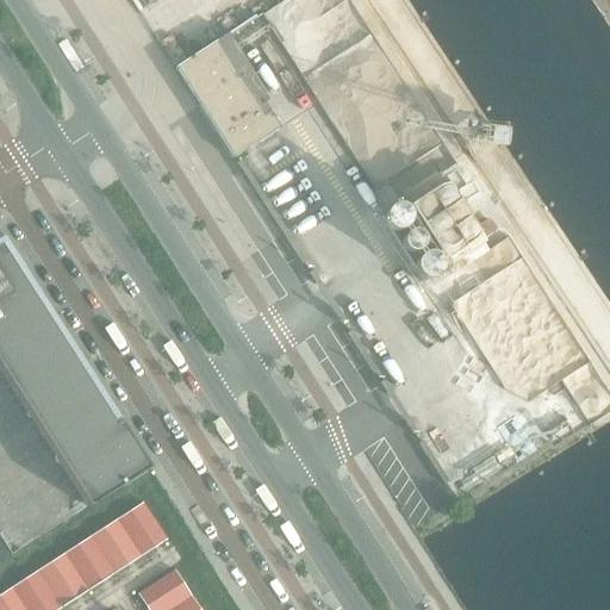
[(229,39),(225,35),(173,68),(232,160),(236,156),(279,129),(263,105),(269,101),(229,39)]
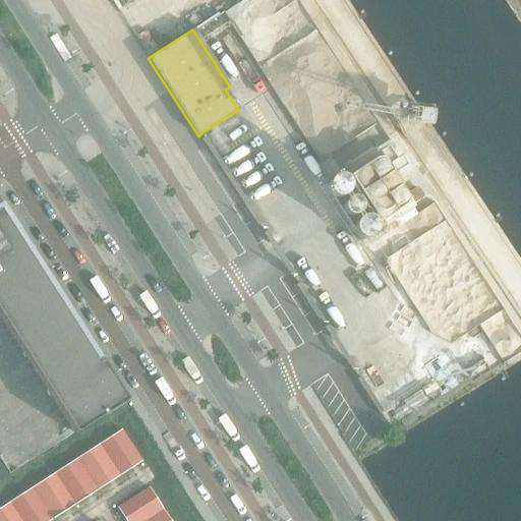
[(377,152),(323,186),(359,243),(413,209),(377,152)]
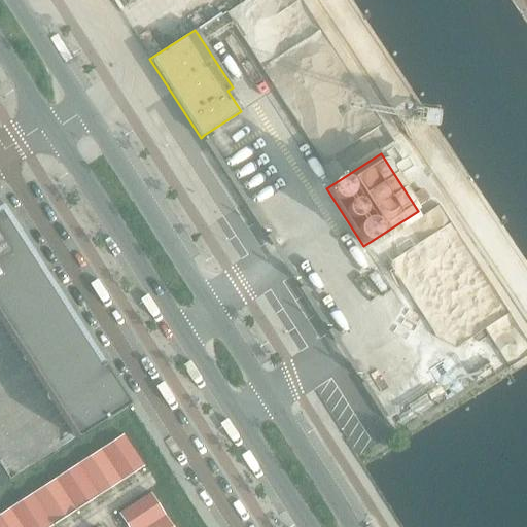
[(0,323),(73,438),(75,441),(129,407),(10,221),(5,224),(0,216),(0,323)]
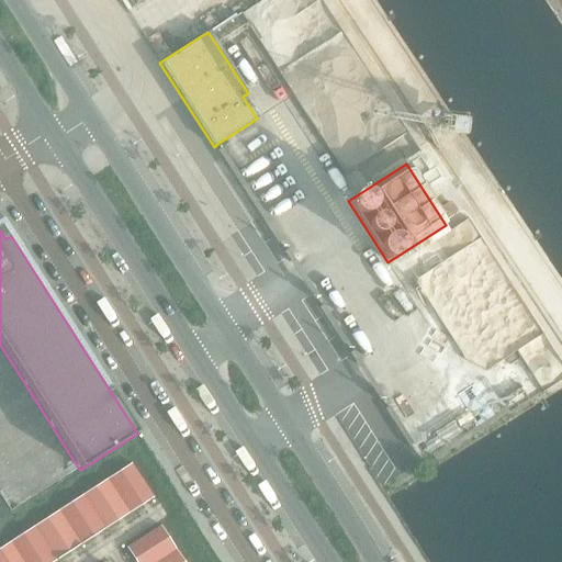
[(0,492),(11,509),(78,468),(0,345),(0,492)]
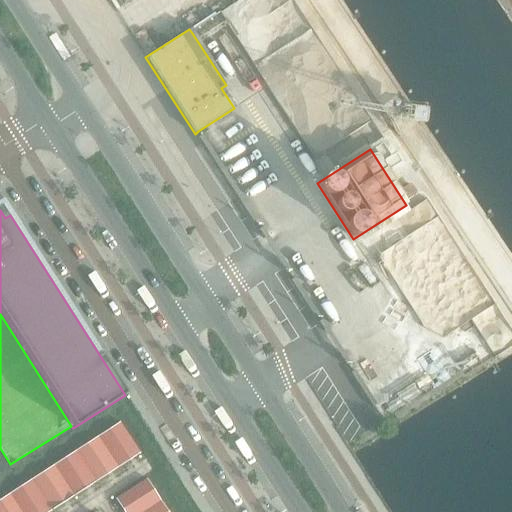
[(119,422),(97,437),(117,468),(139,454),(119,422)]
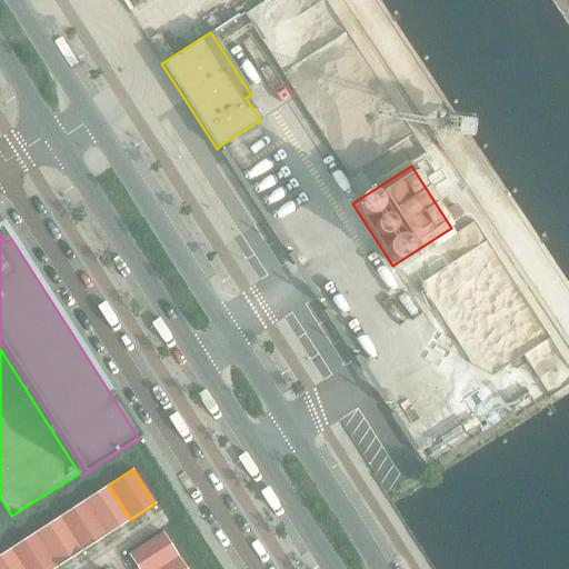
[(108,486),(83,501),(106,536),(130,520),(108,486)]
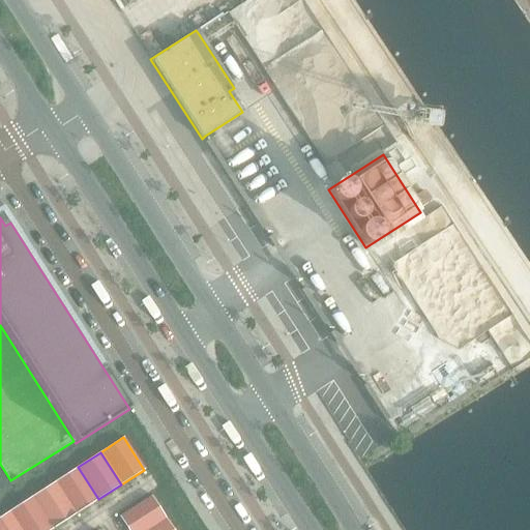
[(78,467),(55,481),(77,513),(98,499),(78,467)]
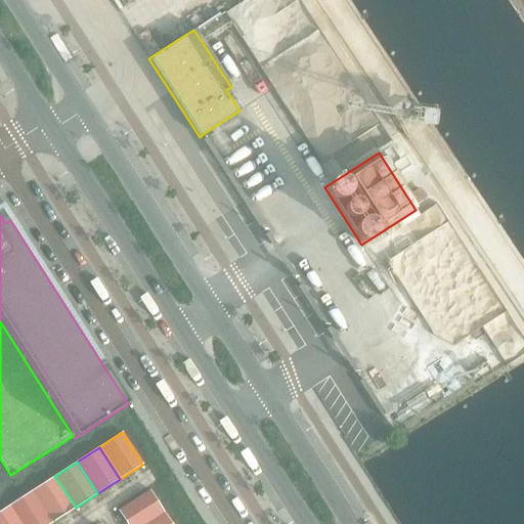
[(54,476),(32,490),(53,522),(76,508),(54,476)]
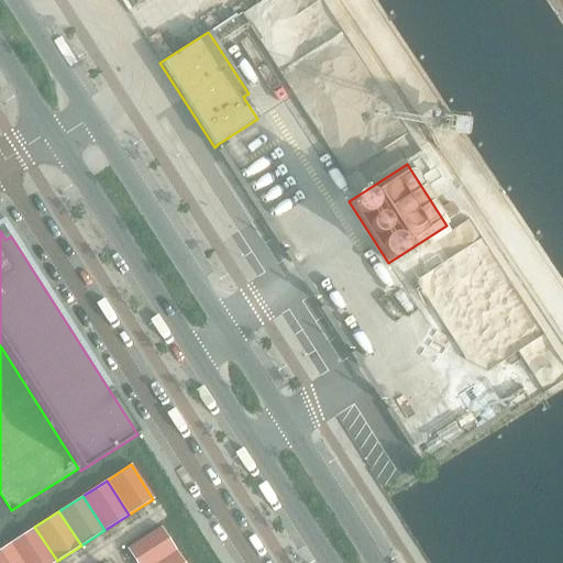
[(34,527),(10,542),(23,562),(54,562),(57,561),(34,527)]
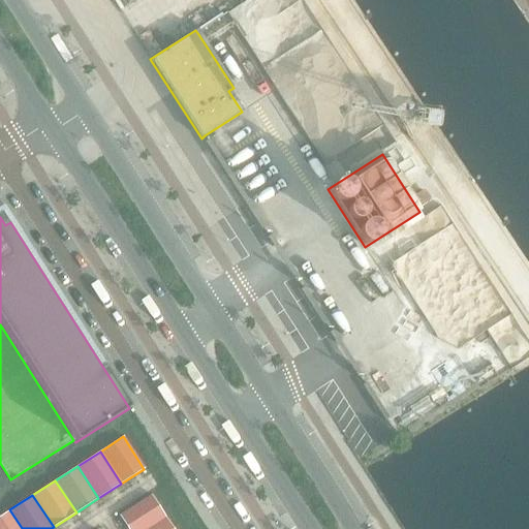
[(151,495),(119,516),(127,528),(148,528),(165,518),(151,495)]
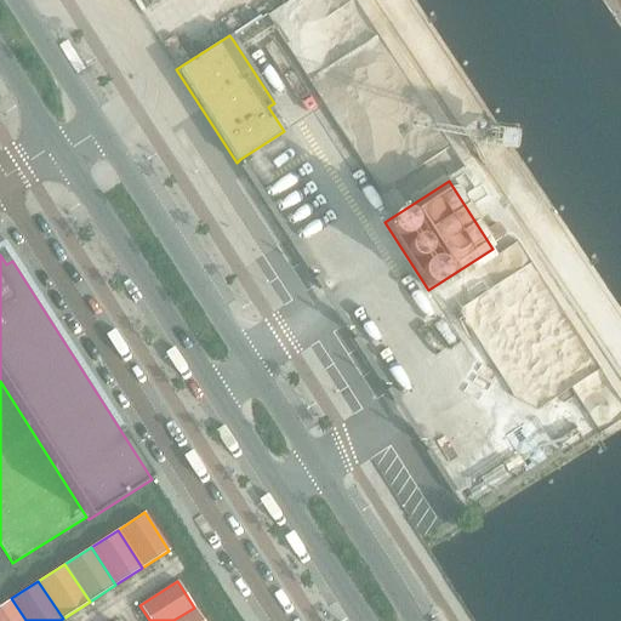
[(26,620),(11,598),(0,605),(0,620),(26,620)]
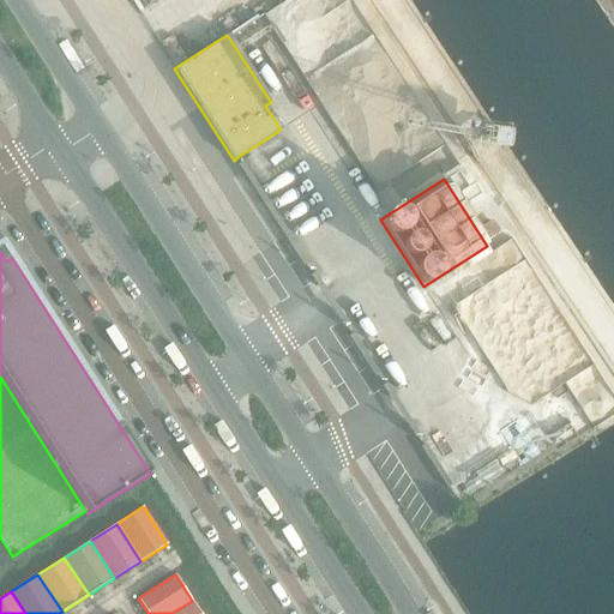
[(200,613),(192,601),(172,613),(200,613)]
